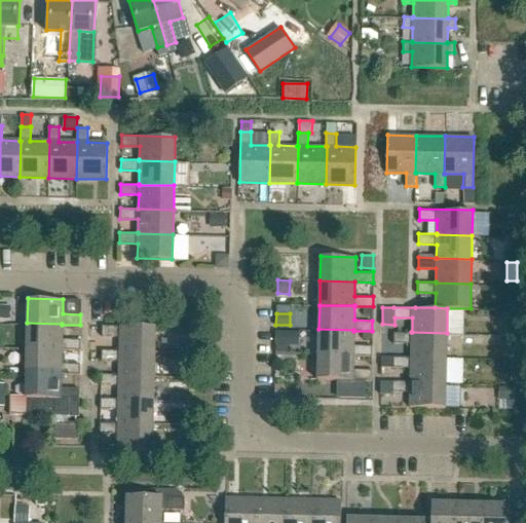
[(62,338),(62,325),(62,324),(27,323),(27,347),(62,348),(80,349),(80,338),(62,338)]
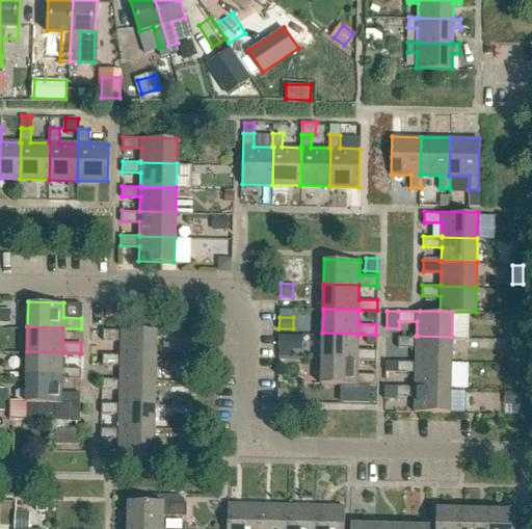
[(121,354),(156,354),(157,329),(103,328),(103,339),(121,340),(121,353),(121,354)]
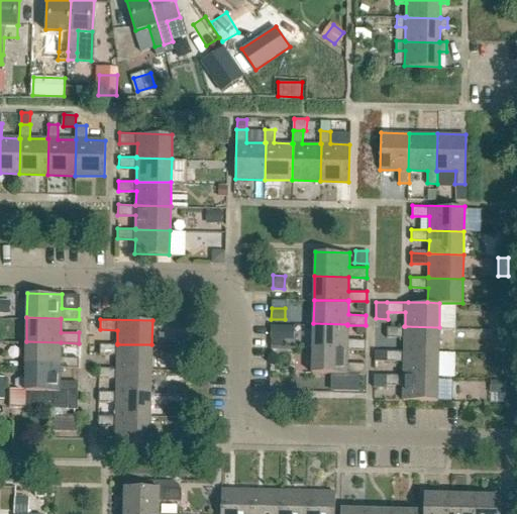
[(347,338),(347,325),(347,324),(313,323),(313,347),(347,348),(366,349),(366,338),(347,338)]
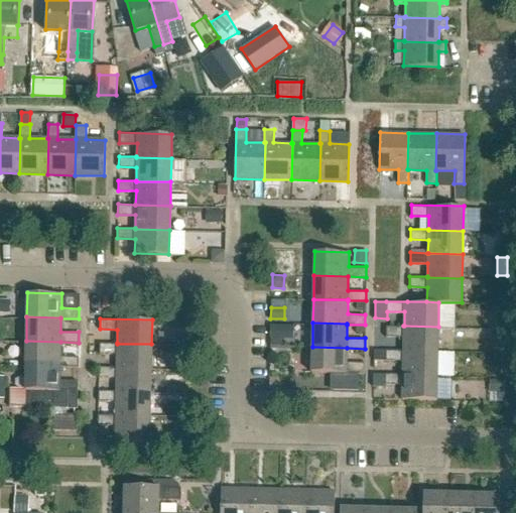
[(271,324),(270,336),(293,337),(293,325),(271,324)]
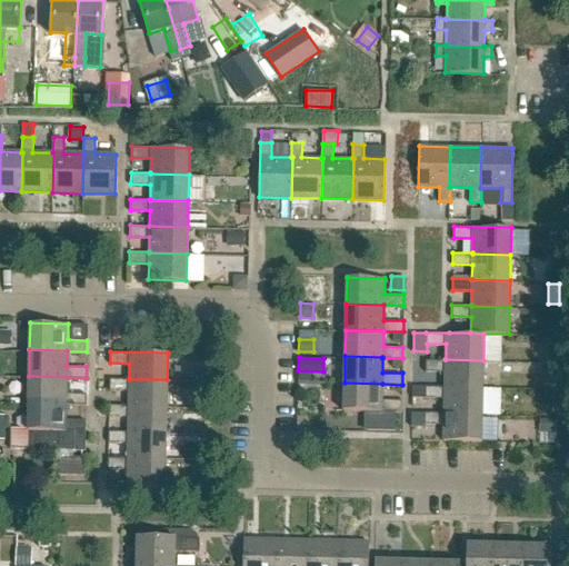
[(445,359),(446,359),(426,358),(426,370),(445,370),(445,385),(445,386),(482,386),(483,360),(445,359)]
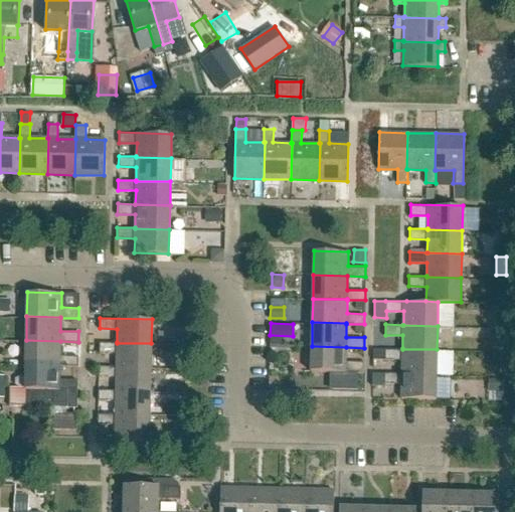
[(60,355),(60,341),(26,340),(25,364),(59,365),(77,365),(77,355),(60,355)]
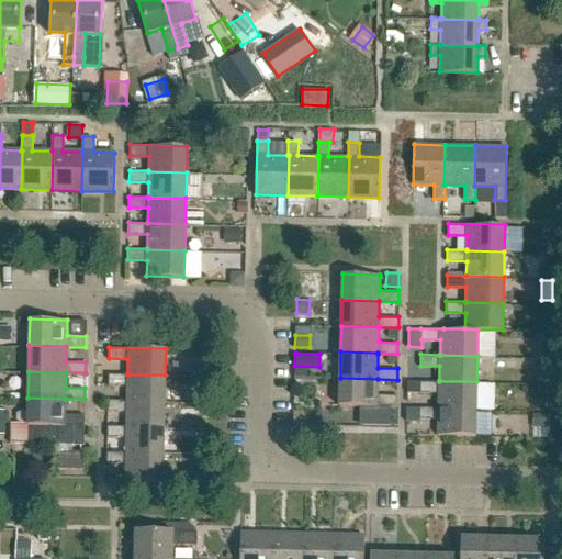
[(127,375),(127,373),(108,373),(108,384),(127,384),(127,400),(165,401),(165,375),(127,375)]
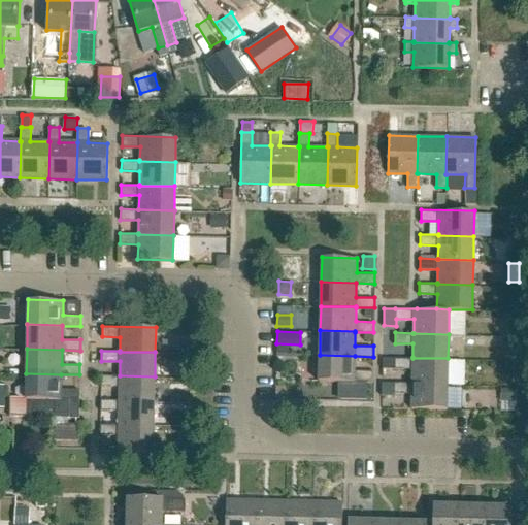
[(355,370),(355,356),(320,355),(319,380),(339,381),(338,397),(366,397),(366,381),(372,381),(372,370),(355,370)]
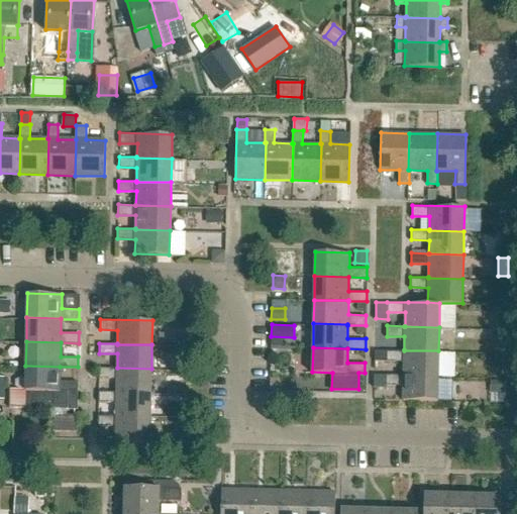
[(404,350),(404,349),(386,349),(386,360),(404,360),(404,374),(403,374),(438,375),(438,350),(404,350)]
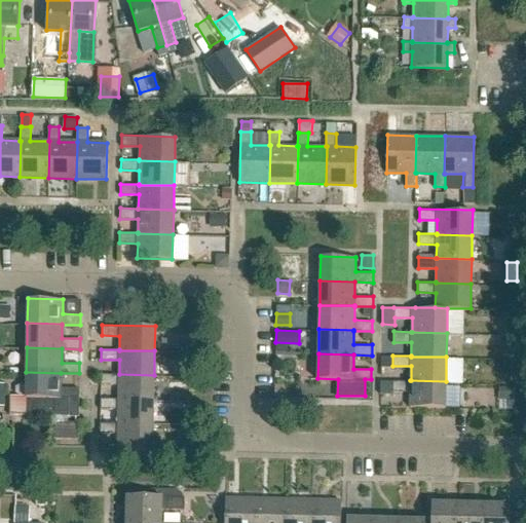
[(515,361),(500,361),(500,374),(515,374),(515,361)]
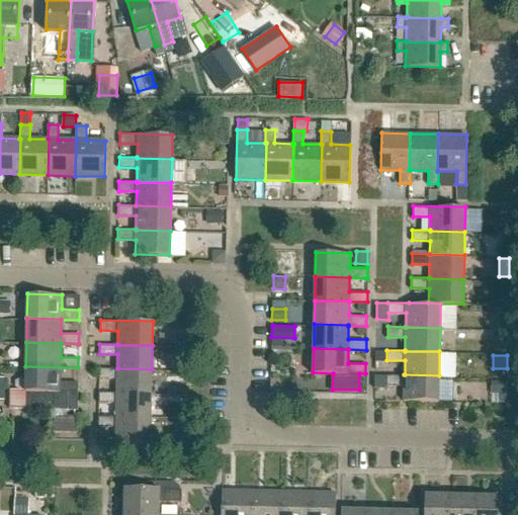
[(60,380),(60,367),(25,366),(25,391),(26,391),(25,408),(77,409),(78,381),(60,380)]
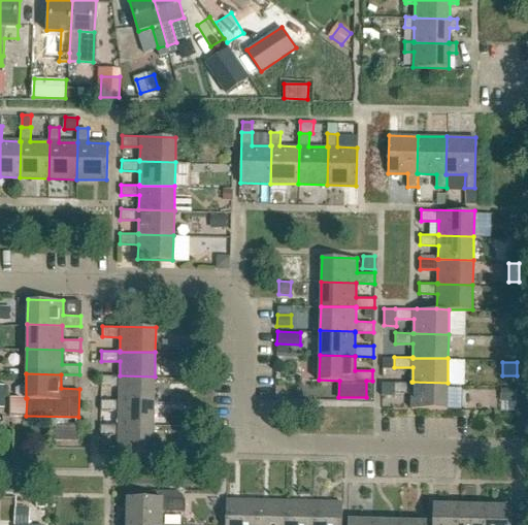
[(120,375),(101,374),(101,386),(119,386),(119,399),(119,400),(154,400),(155,376),(120,375)]
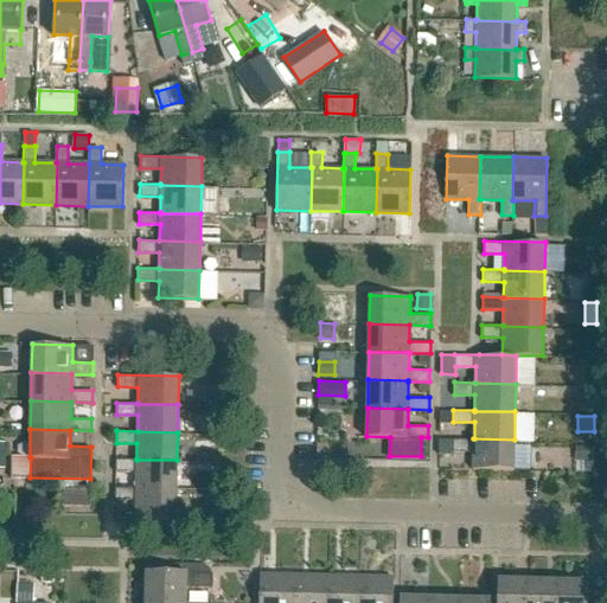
[(473,438),(474,438),(453,437),(453,450),(473,450),(473,468),(513,468),(515,440),(473,438)]
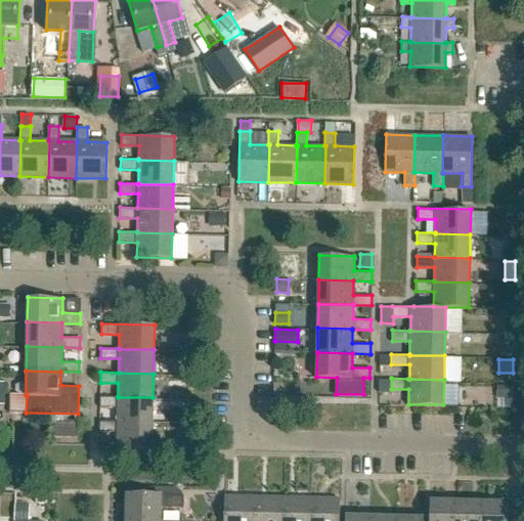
[(118,397),(118,396),(99,396),(99,406),(118,406),(118,421),(153,422),(153,397),(118,397)]
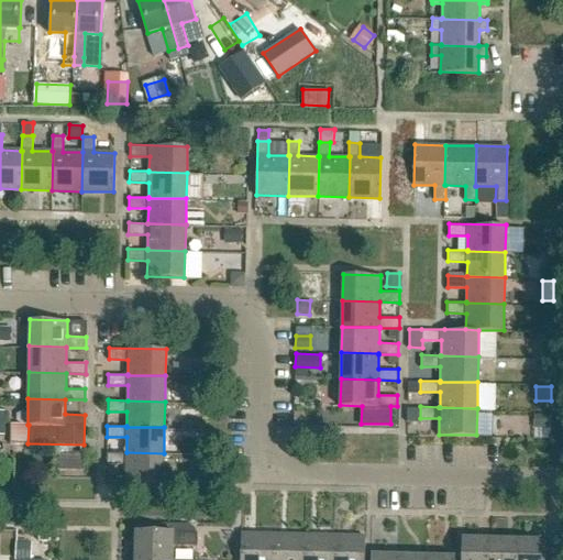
[(84,470),(85,451),(58,451),(57,469),(84,470)]
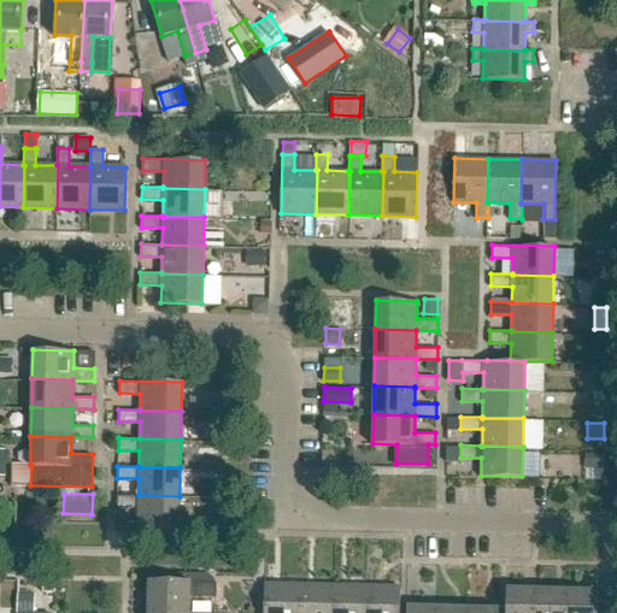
[(139,495),(117,494),(117,507),(137,507),(137,525),(178,525),(180,496),(139,495)]
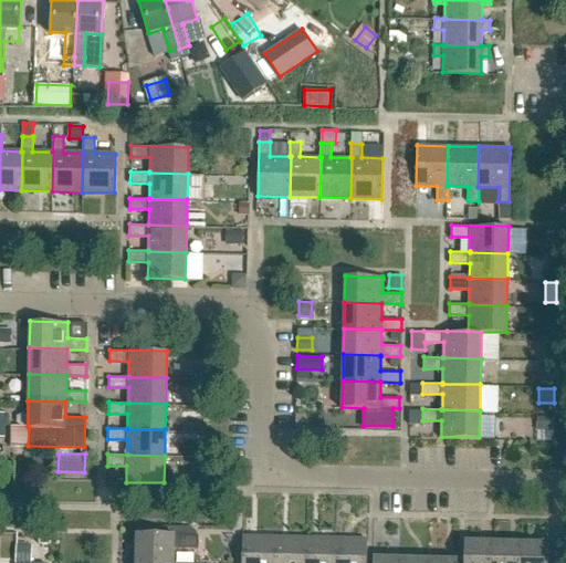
[(174,562),(174,548),(199,549),(199,535),(137,533),(136,562),(174,562)]
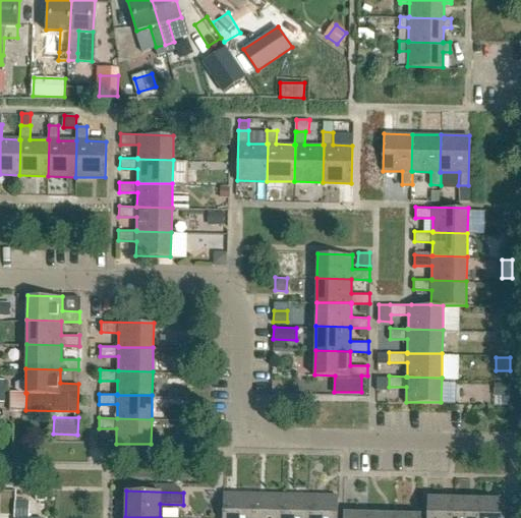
[(251,517),(252,494),(223,494),(222,517),(251,517)]
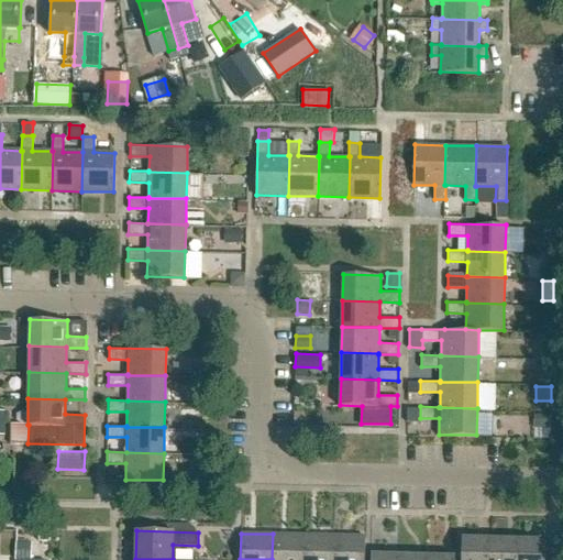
[(302,559),(304,535),(273,534),(272,559),(302,559)]
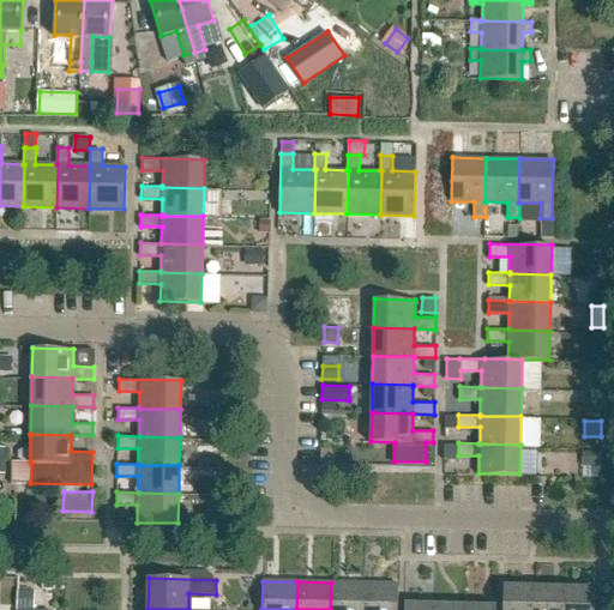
[(362,609),(363,584),(331,583),(330,609),(362,609)]
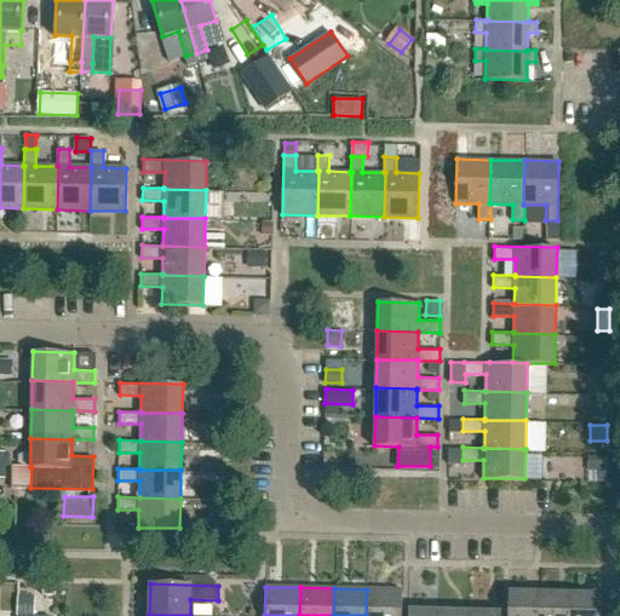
[(366,615),(401,615),(402,589),(367,589),(366,615)]
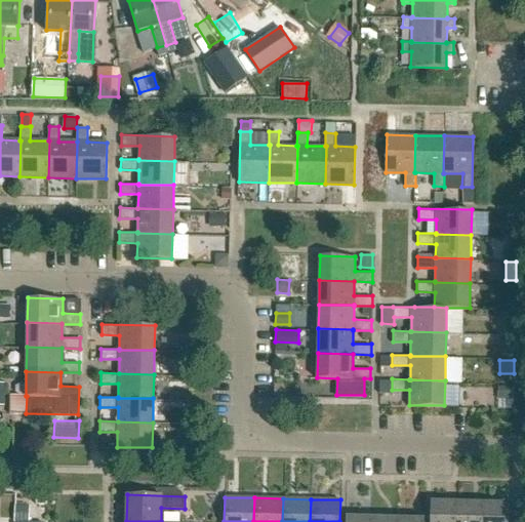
[(455,521),(456,502),(431,502),(430,521),(455,521)]
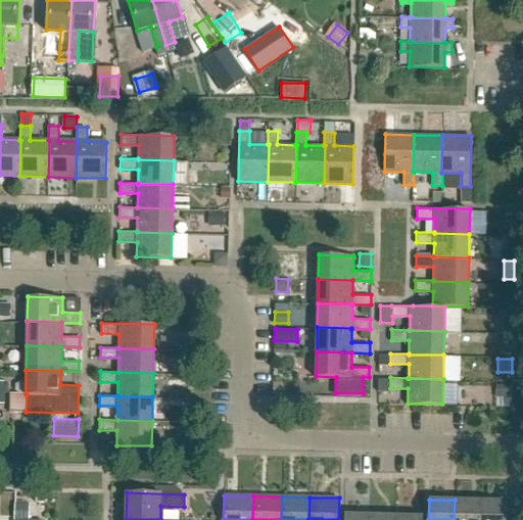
[(480,519),(480,501),(455,500),(454,519),(480,519)]
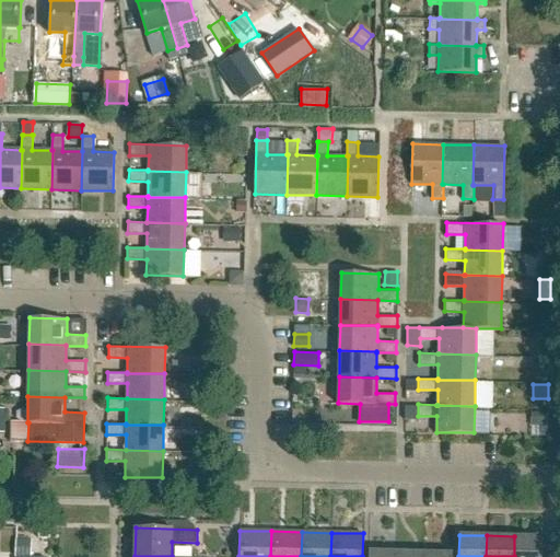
[(514,556),(541,556),(543,536),(514,536),(514,556)]
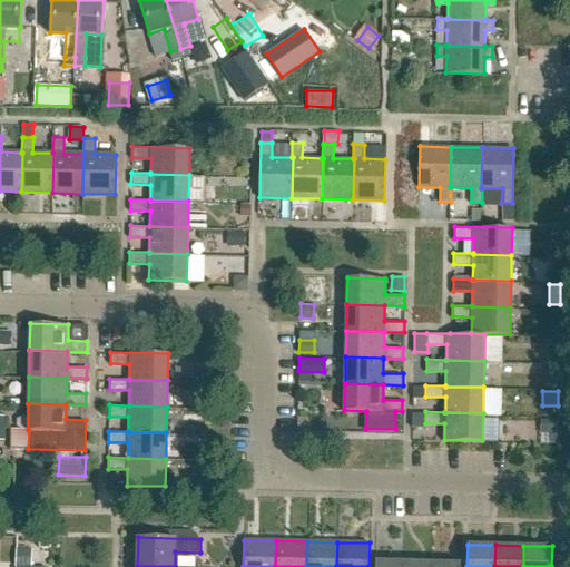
[(17,549),(16,566),(31,566),(31,550),(17,549)]
